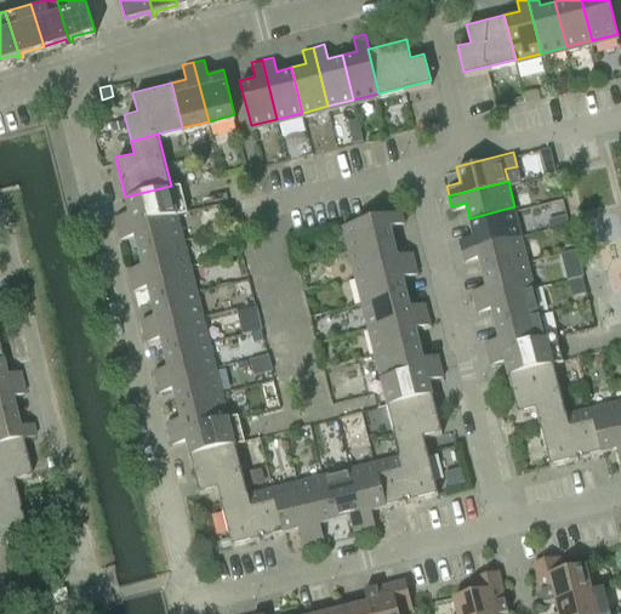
[(171,186),(125,197),(127,205),(129,210),(114,214),(118,225),(177,210),(172,193),(171,186)]
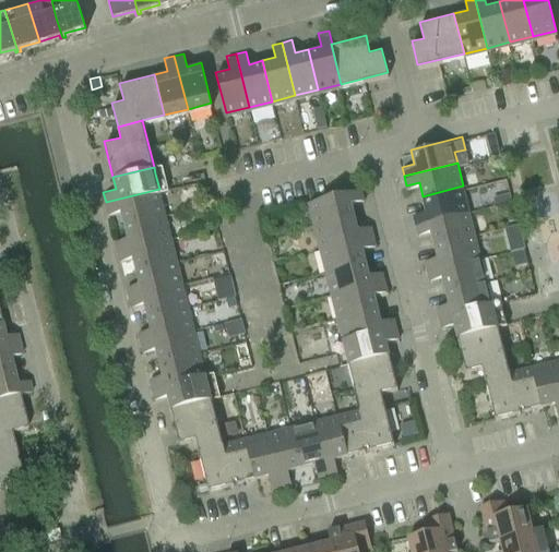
[(463,186),(423,196),(426,210),(413,213),(415,223),(468,208),(463,186)]
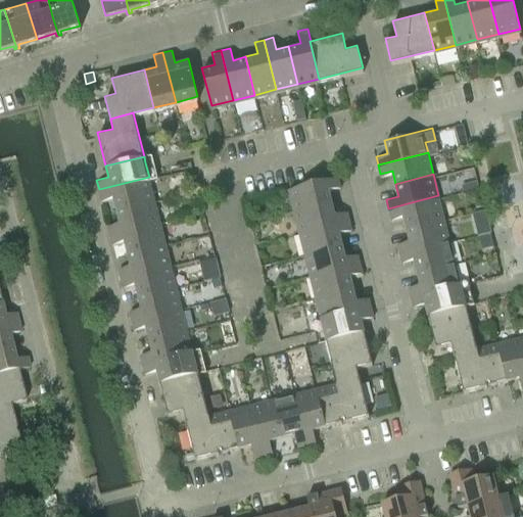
[(288,187),(293,209),(331,199),(328,187),(340,184),(337,175),(288,187)]
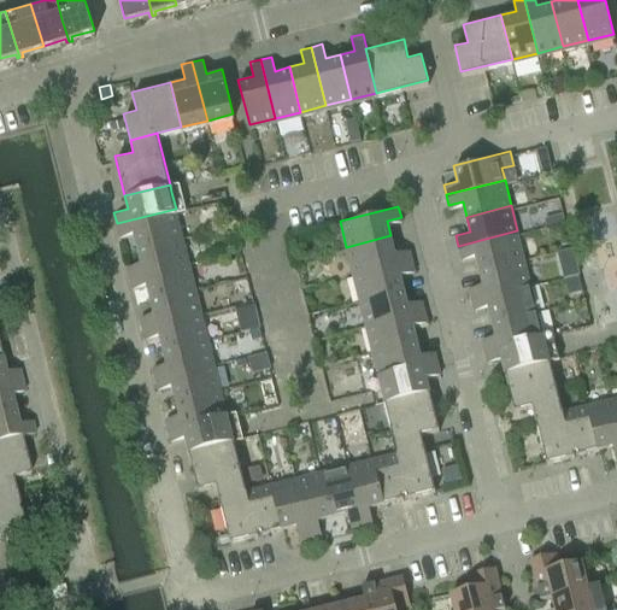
[(176,209),(117,223),(119,234),(133,230),(137,245),(182,234),(176,209)]
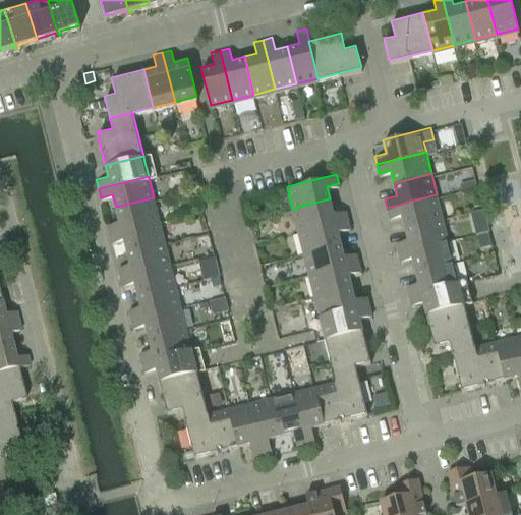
[(437,194),(387,208),(390,216),(401,213),(404,225),(442,216),(437,194)]
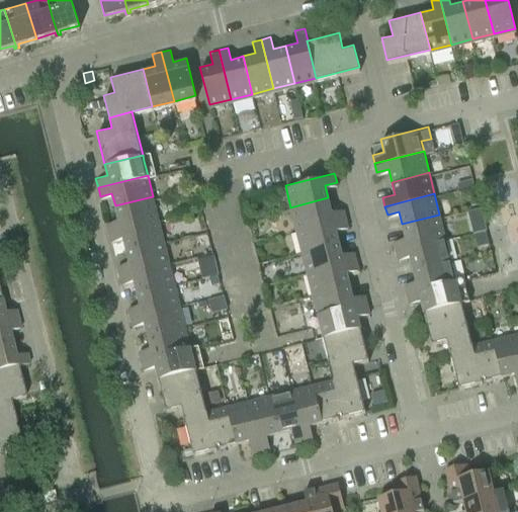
[(153,196),(115,205),(118,219),(106,222),(108,230),(158,218),(153,196)]
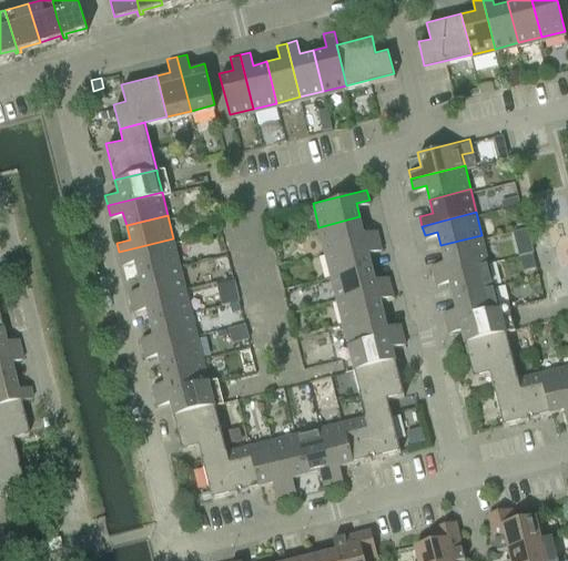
[(359,216),(318,227),(324,251),(378,236),(376,227),(363,230),(359,216)]
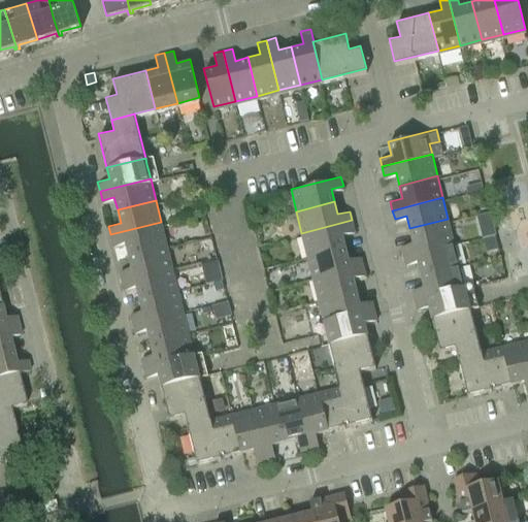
[(448,219),(409,228),(413,241),(401,245),(403,253),(454,240),(448,219)]
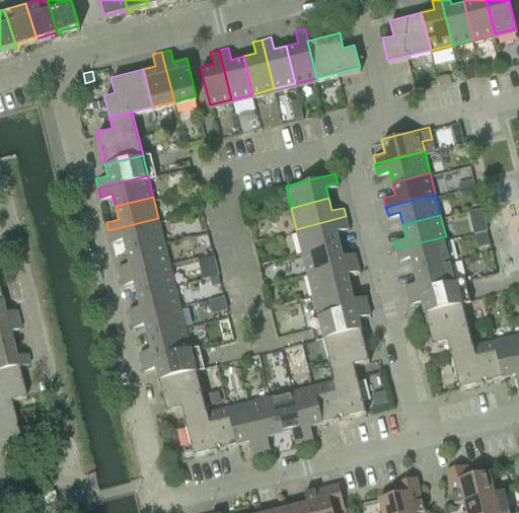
[(346,216),(296,229),(302,250),(340,240),(337,228),(348,225),(346,216)]
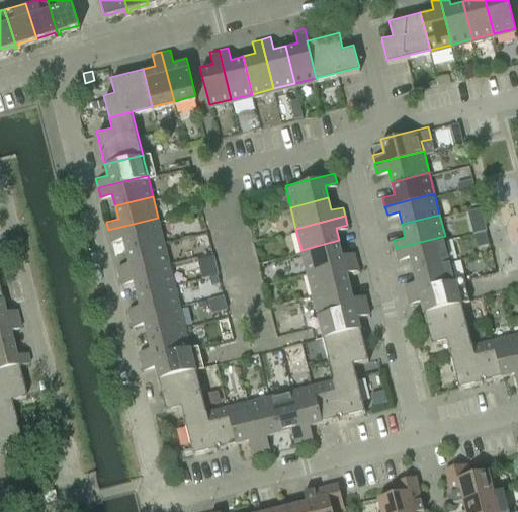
[(484,217),(470,220),(472,229),(486,226),(484,217)]
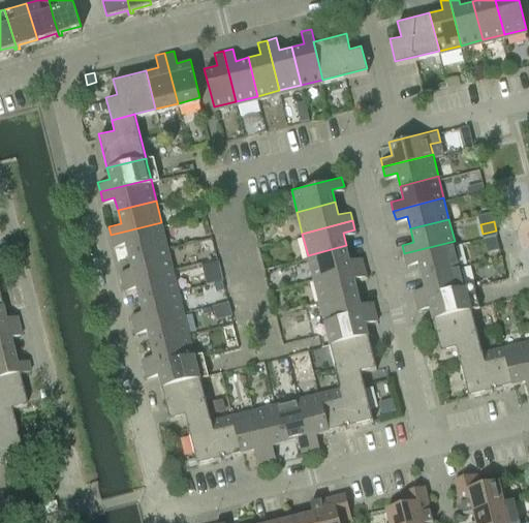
[(161,222),(111,235),(114,244),(125,241),(128,253),(167,244),(161,222)]
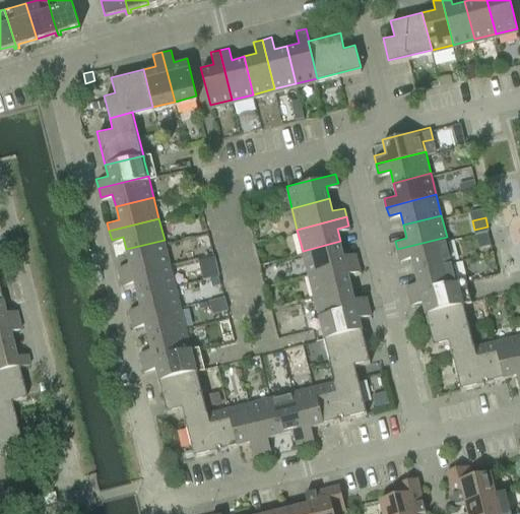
[(447,237),(397,249),(399,258),(411,255),(414,268),(452,258),(447,237)]
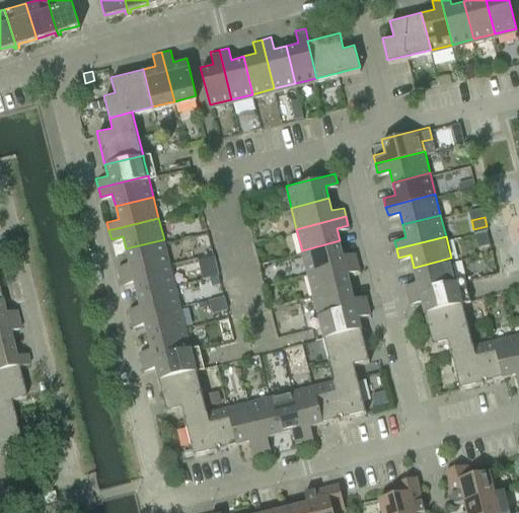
[(164,239),(126,248),(129,262),(118,265),(120,273),(169,261),(164,239)]
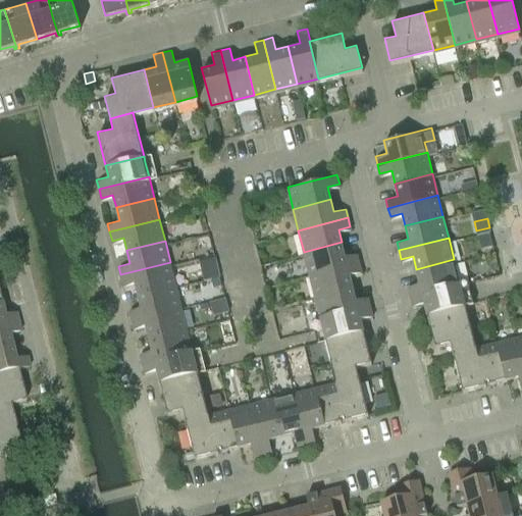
[(342,242),(304,252),(309,273),(359,260),(356,251),(345,254),(342,242)]
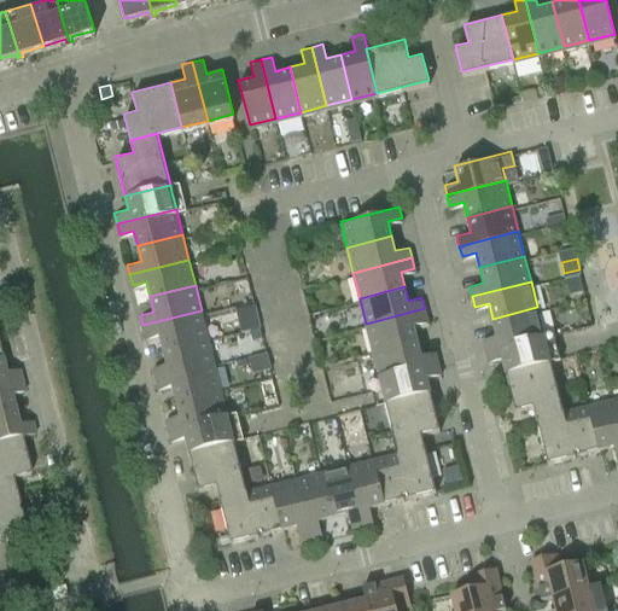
[(537,307),(493,319),(496,333),(482,337),(485,348),(525,337),(543,333),(537,307)]
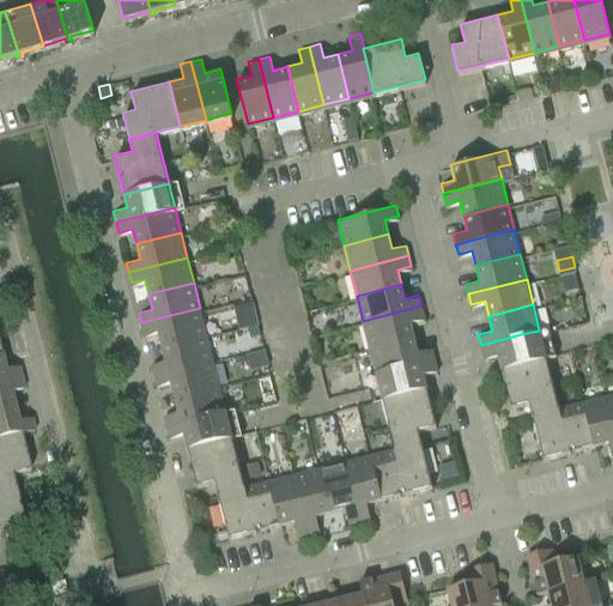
[(422,305),(363,321),(369,346),(413,334),(410,320),(424,316),(422,305)]
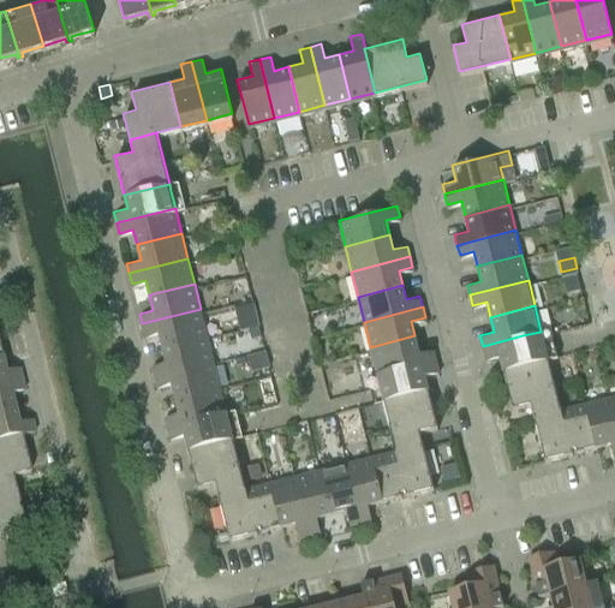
[(201,309),(142,323),(144,334),(159,331),(162,345),(207,334),(201,309)]
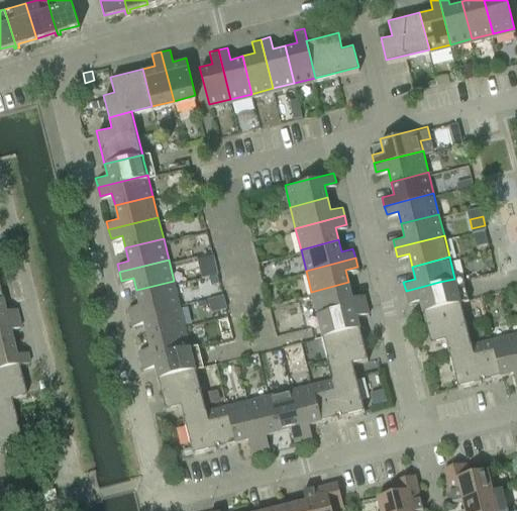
[(439,282),(406,291),(408,300),(419,297),(421,302),(422,308),(459,298),(458,293),(454,279),(439,282)]
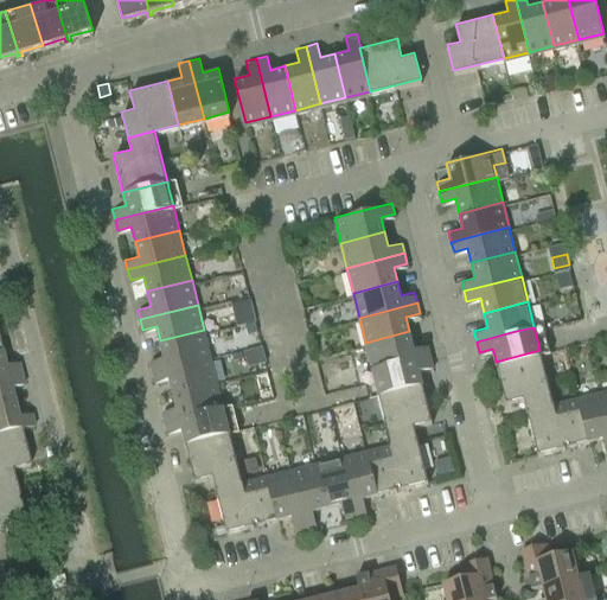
[(204,330),(160,340),(164,356),(149,358),(152,369),(210,355),(204,330)]
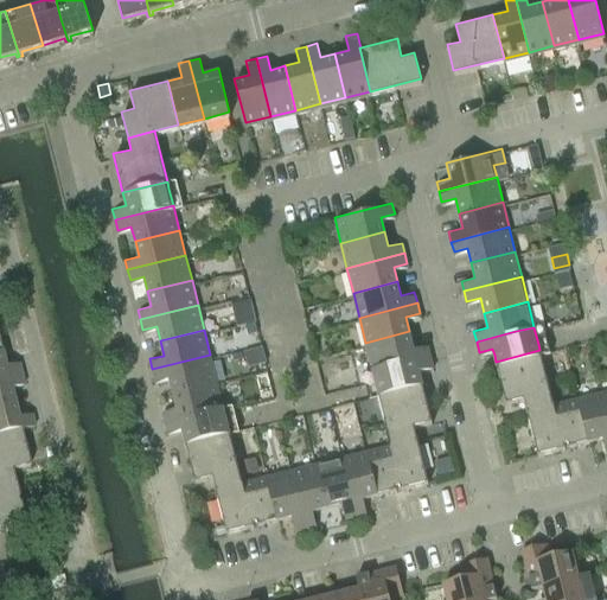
[(409,331),(365,343),(371,368),(389,363),(429,353),(427,343),(414,346),(409,331)]
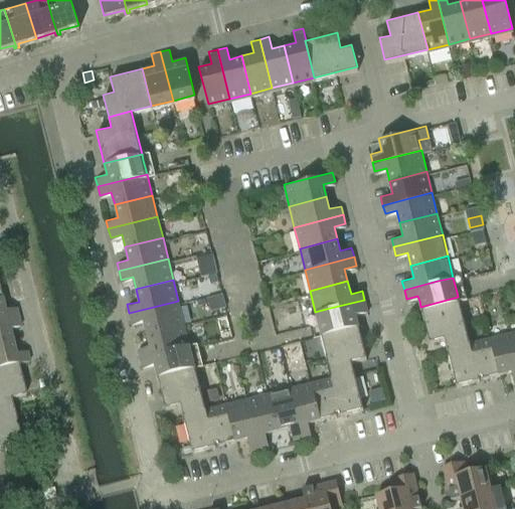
[(0,297),(0,296),(0,318),(17,314),(15,304),(3,307),(2,303),(0,297)]
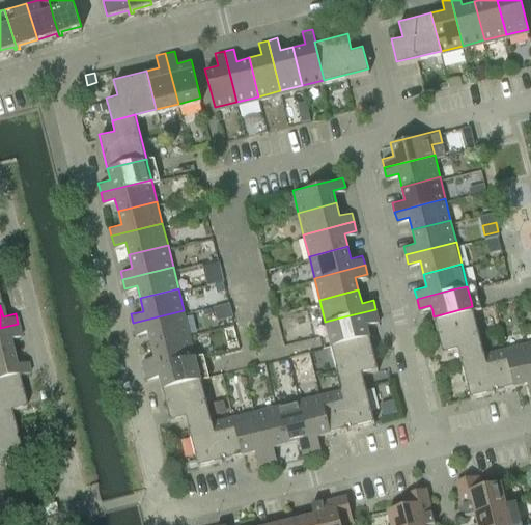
[(483,351),(472,306),(434,316),(442,351),(457,347),(460,356),(483,351)]
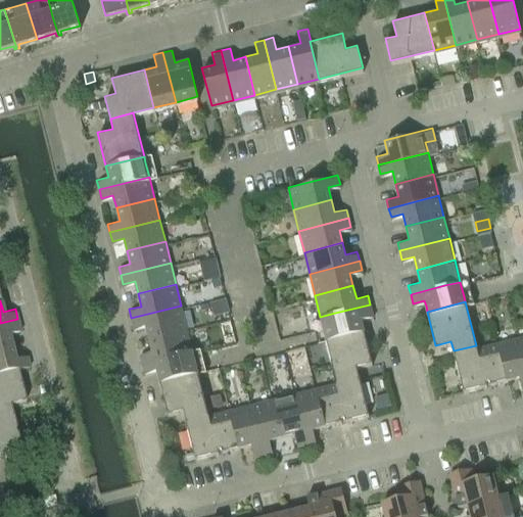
[(370,304),(335,313),(320,317),(324,331),(325,337),(364,327),(362,323),(361,317),(373,314),(370,304)]
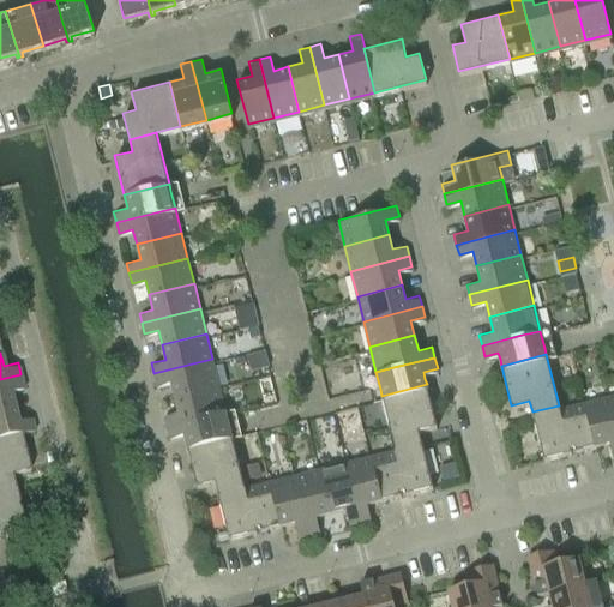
[(212,359),(154,373),(157,384),(170,380),(174,396),(220,384),(212,359)]
